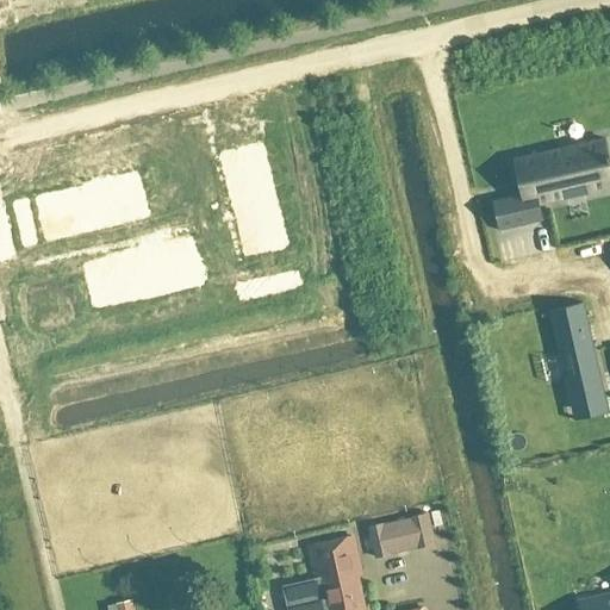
[(608,149),(605,139),(576,145),(577,149),(561,151),(561,149),(514,160),(522,194),(492,201),(493,203),(495,203),(500,229),(499,230),(499,231),(543,222),(543,219),(542,219),(539,205),(565,199),(564,194),(585,190),(587,194),(609,188),(609,161),(609,156),(609,155),(609,153),(609,149),(608,149)]
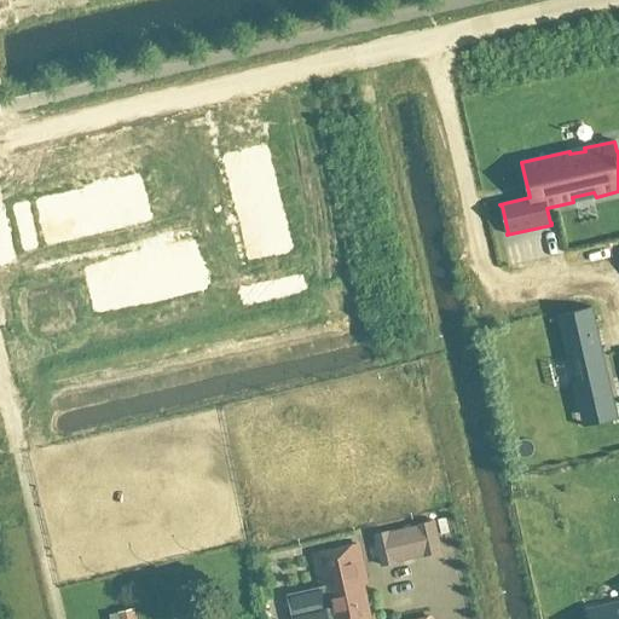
[(267,149),(224,160),(229,177),(271,166),(267,149)]
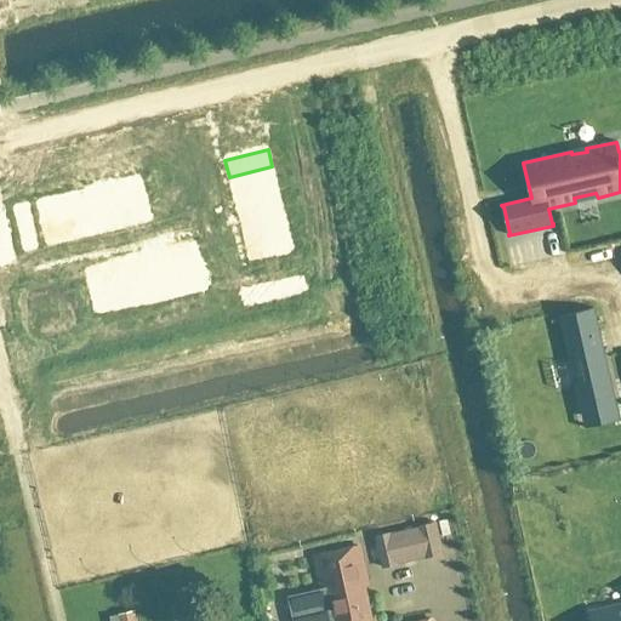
[(272,166),(229,177),(233,194),(275,183),(272,166)]
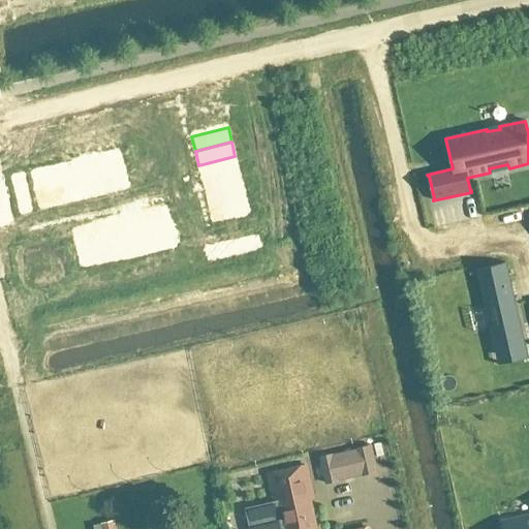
[(119,153),(104,157),(114,193),(128,189),(119,153)]
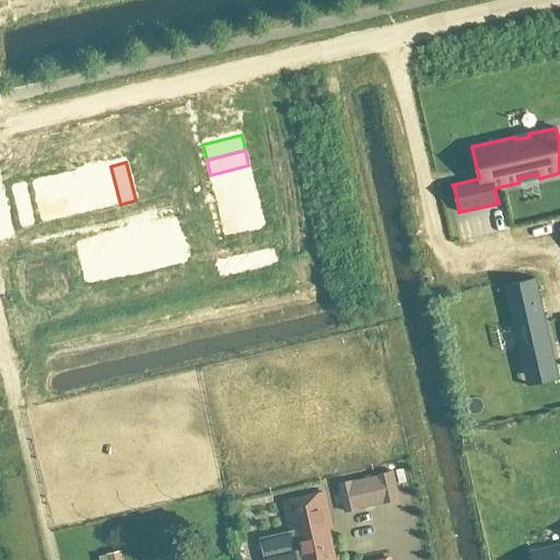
[(248,165),(210,175),(213,190),(252,181),(248,165)]
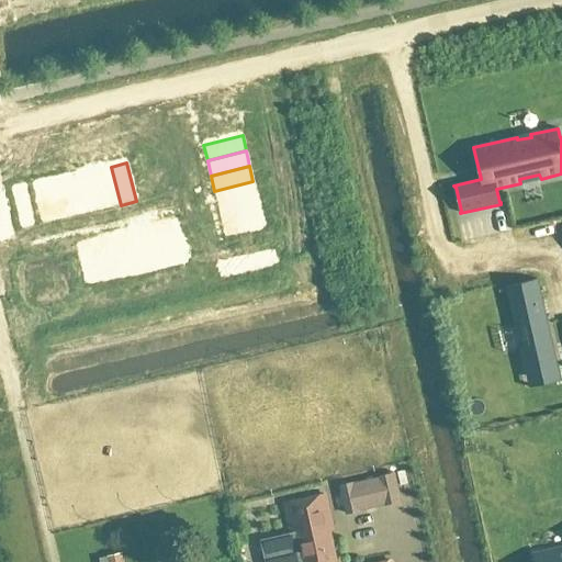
[(111,167),(96,170),(105,209),(121,205),(111,167)]
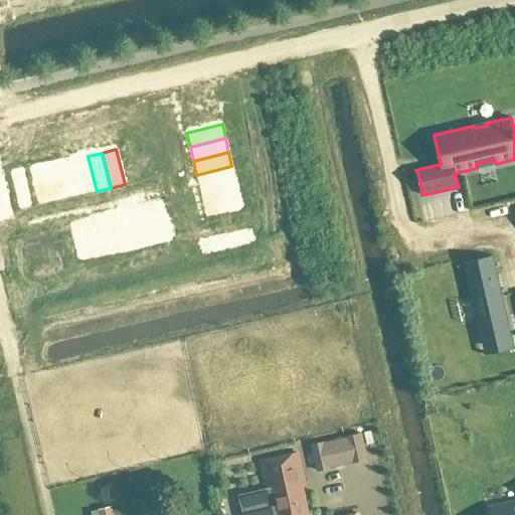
[(88,156),(73,159),(82,194),(97,191),(88,156)]
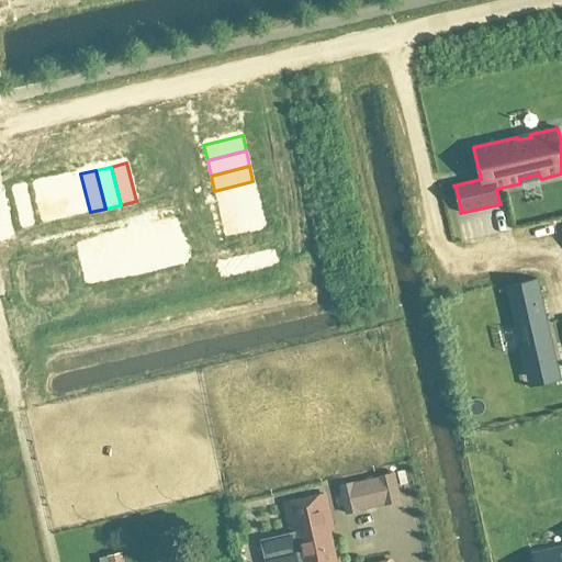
[(80,173),(65,177),(75,216),(90,212),(80,173)]
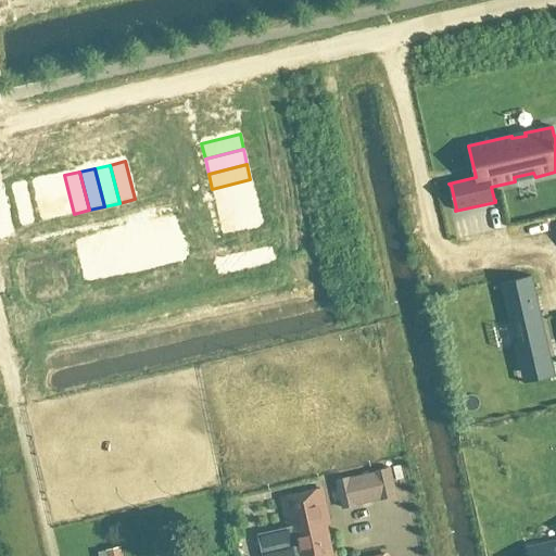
[(64,175),(49,179),(58,217),(74,214),(64,175)]
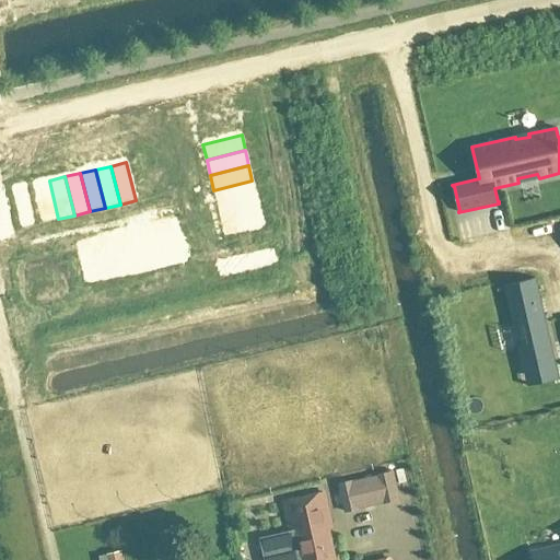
[(49,181),(34,184),(43,222),(58,219),(49,181)]
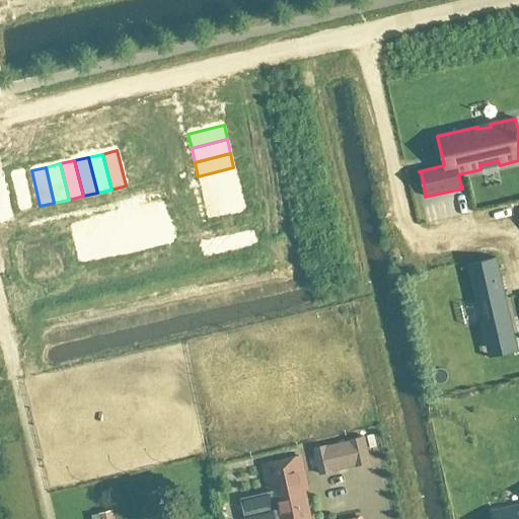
[(233,167),(198,176),(202,191),(237,181),(233,167)]
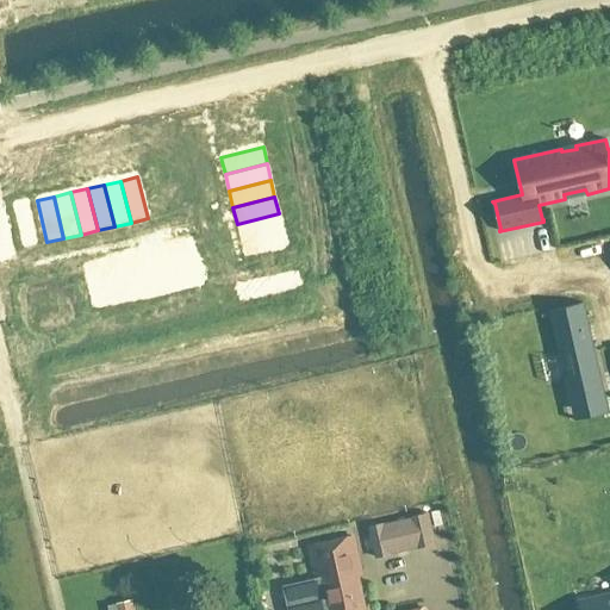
[(279,213),(237,224),(241,241),(282,230),(279,213)]
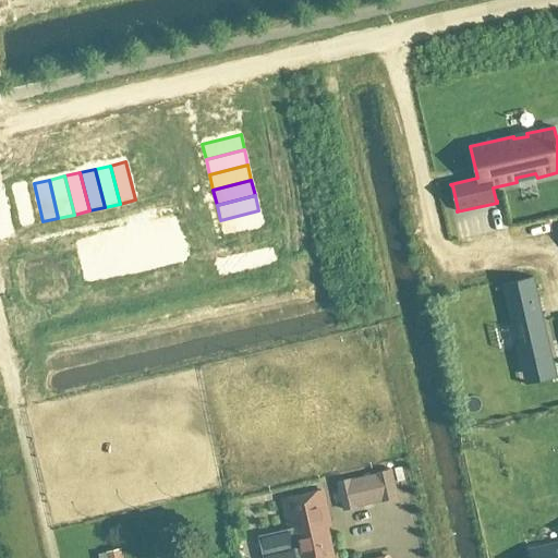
[(258,210),(220,220),(223,235),(262,226),(258,210)]
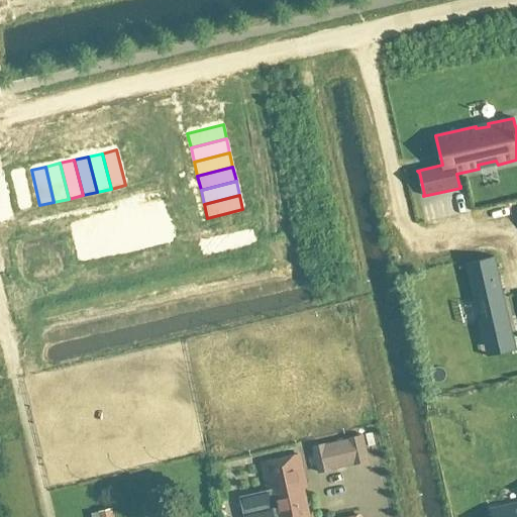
[(163,205),(148,208),(157,243),(171,240),(163,205)]
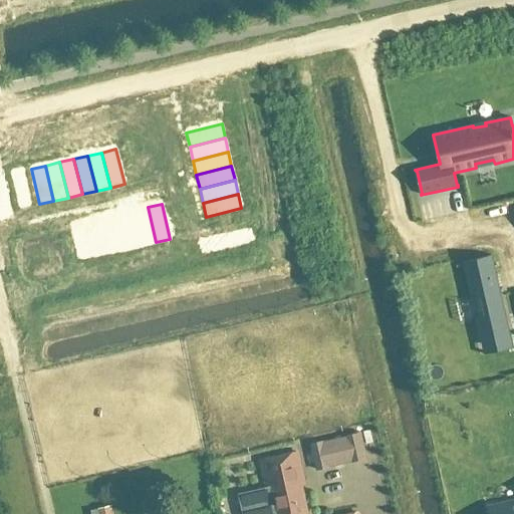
[(148,207),(134,210),(142,245),(156,242),(148,207)]
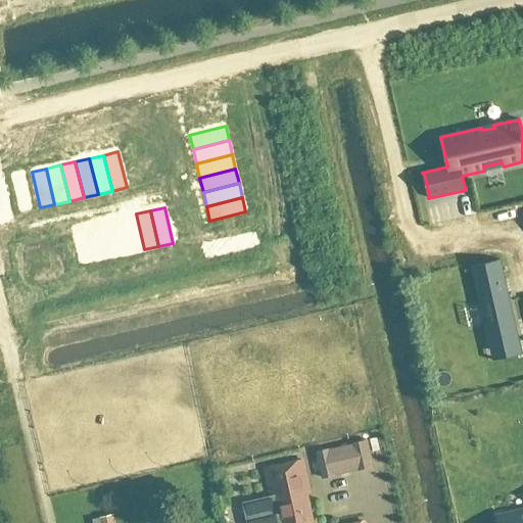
[(136,214),(122,218),(130,253),(144,249),(136,214)]
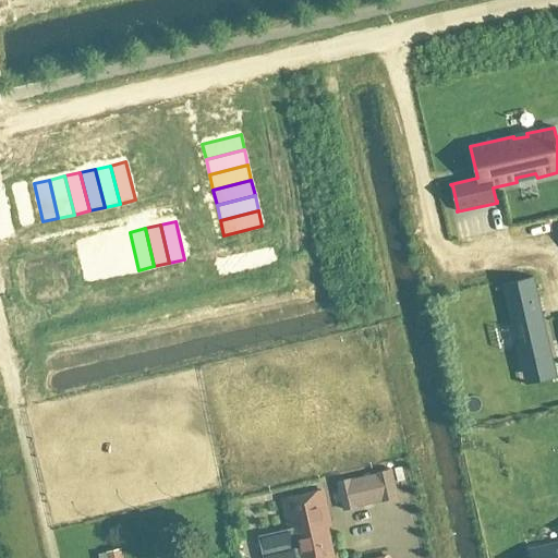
[(130,232),(114,235),(123,274),(138,270),(130,232)]
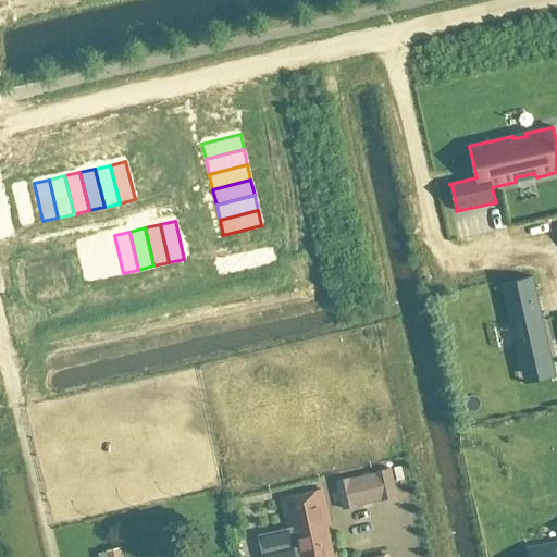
[(114,235),(99,238),(108,276),(123,273),(114,235)]
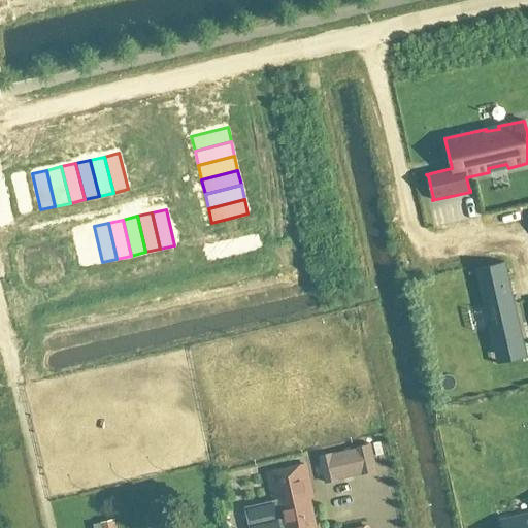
[(488,328),(493,350),(523,343),(504,262),(474,269),(484,307),(488,306),(492,327),(488,328)]
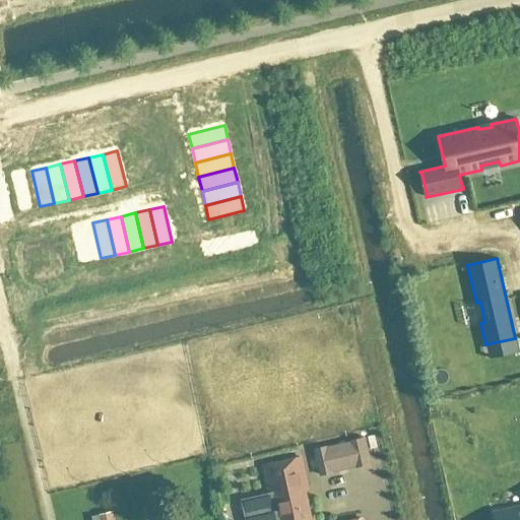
[(355,467),(369,464),(363,440),(314,451),(320,475),(333,472),(331,467),(354,462),(355,467)]
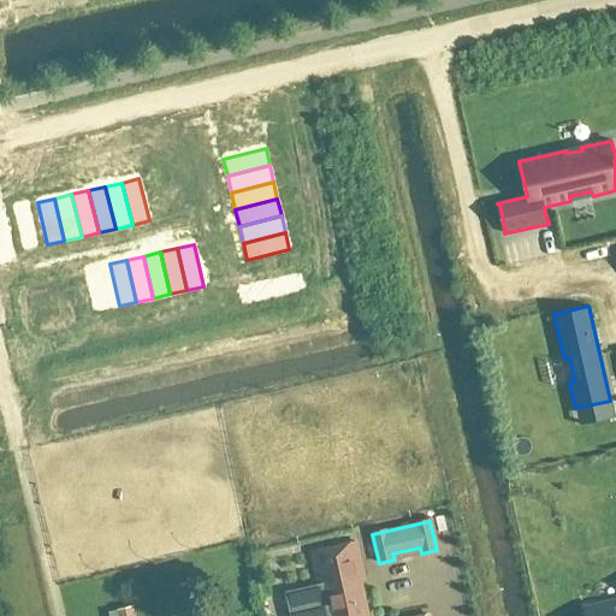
[(326,615),(368,615),(361,581),(366,580),(357,543),(313,552),(320,586),(288,593),(291,615),(321,615),(326,615)]
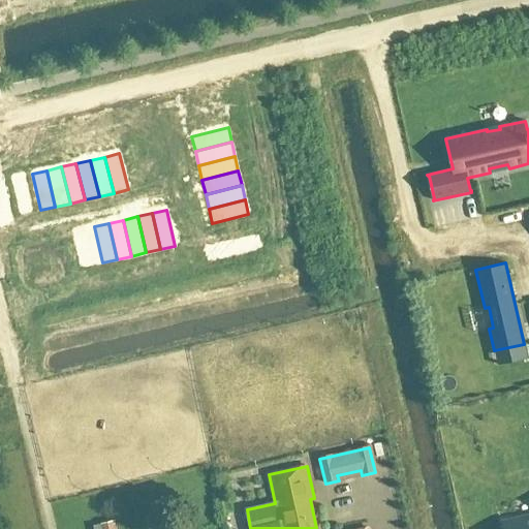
[(504,528),(528,528),(528,517),(503,523),(504,528)]
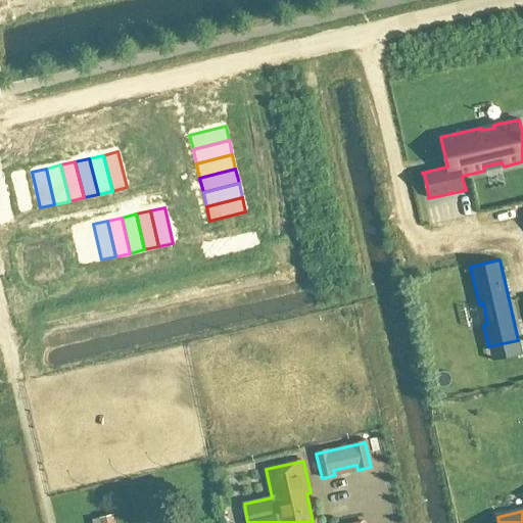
[(100,522),(114,522),(112,514),(99,517),(100,522)]
